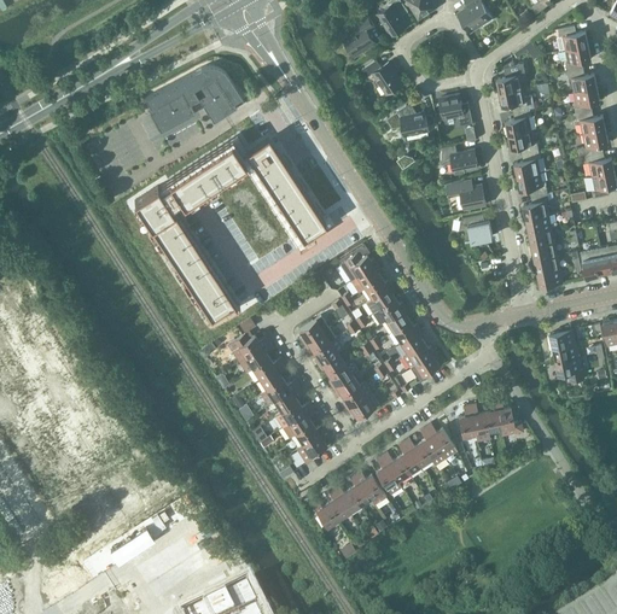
[(376,17),(390,39),(406,29),(400,19),(407,15),(397,0),(394,0),(389,3),(393,6),(376,17)]
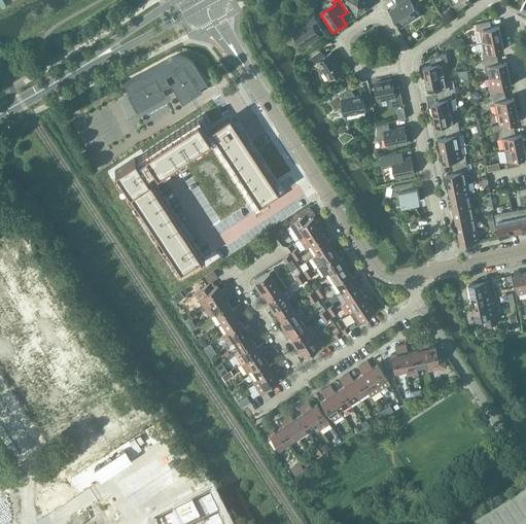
[(348,0),(346,1),(356,19),(371,9),(365,0),(364,0),(348,0)]
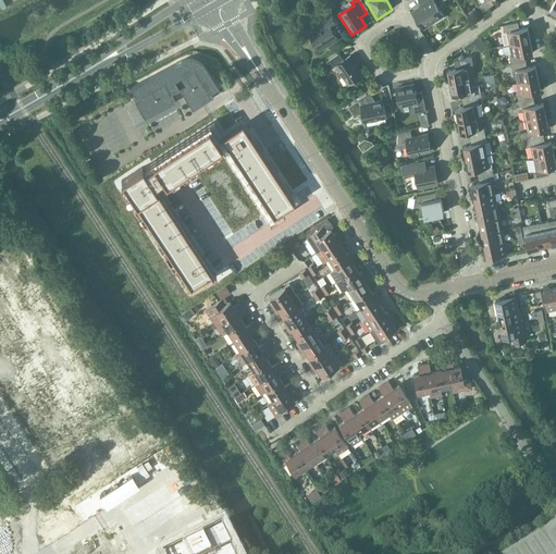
[(412,15),(423,31),(433,24),(435,26),(444,21),(432,3),(436,0),(419,0),(418,1),(422,9),(412,15)]
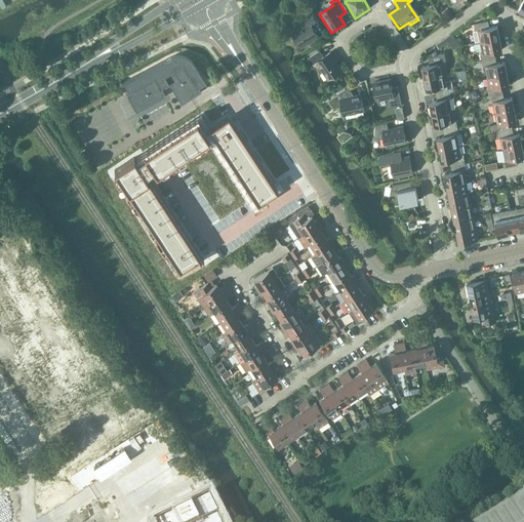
[(455,0),(457,3),(450,8),(454,14),(465,7),(461,2),(464,0),(455,0)]
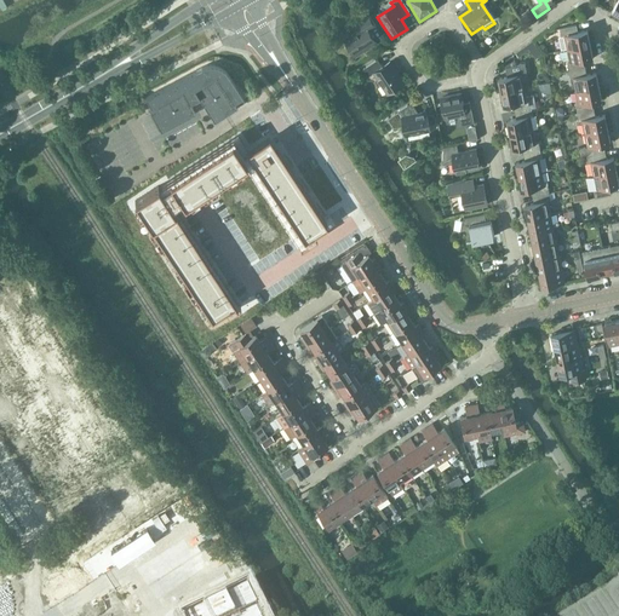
[(528,13),(521,18),(528,27),(534,22),(528,13)]
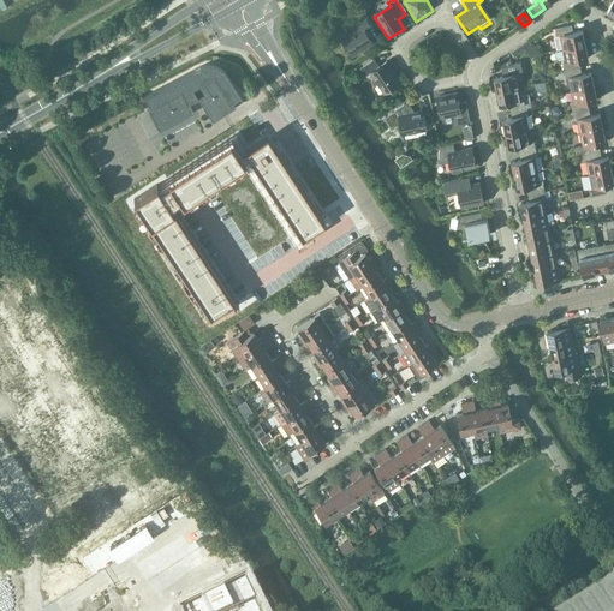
[(341,43),(351,59),(373,45),(367,34),(373,30),(365,18),(350,28),(355,35),(341,43)]
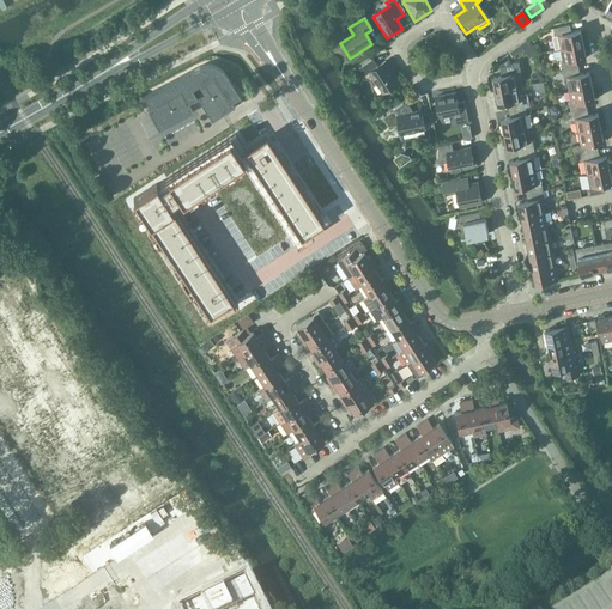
[(551,41),(553,54),(561,53),(582,48),(580,34),(571,36),(569,29),(553,31),(555,40),(551,41)]
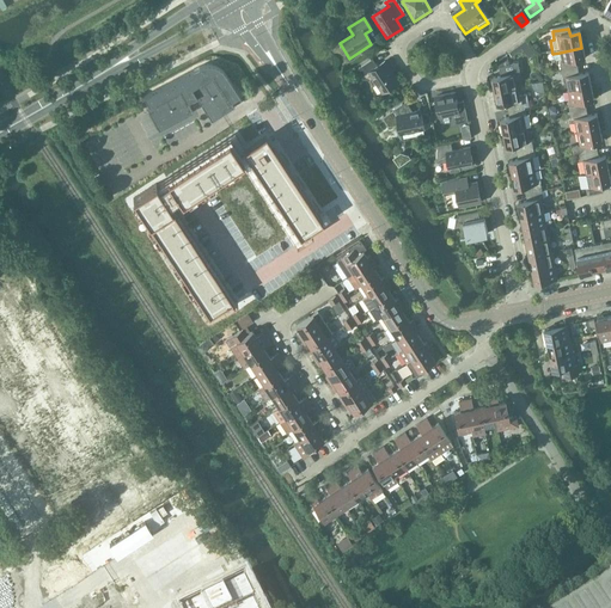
[(561,73),(578,71),(575,63),(585,61),(581,48),(560,53),(562,66),(560,66),(561,73)]
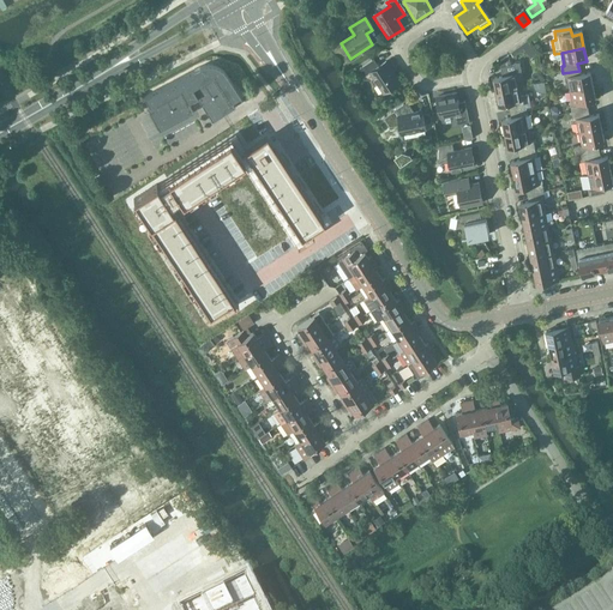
[(508,58),(499,65),(500,70),(510,68),(508,58)]
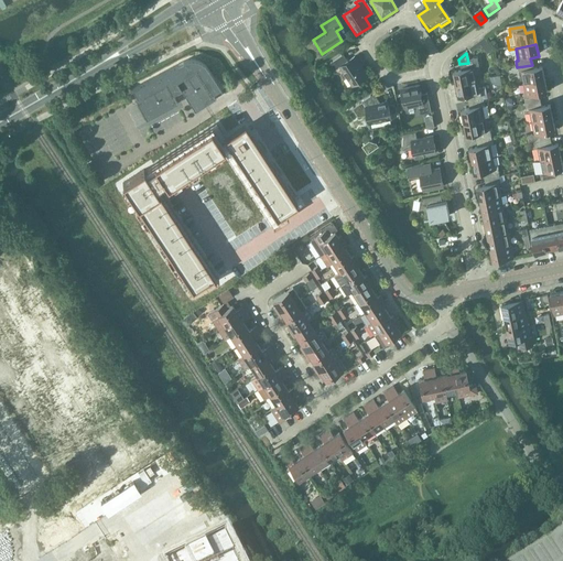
[(343,57),(329,66),(335,73),(340,69),(353,88),(366,79),(354,60),(347,64),(343,57)]
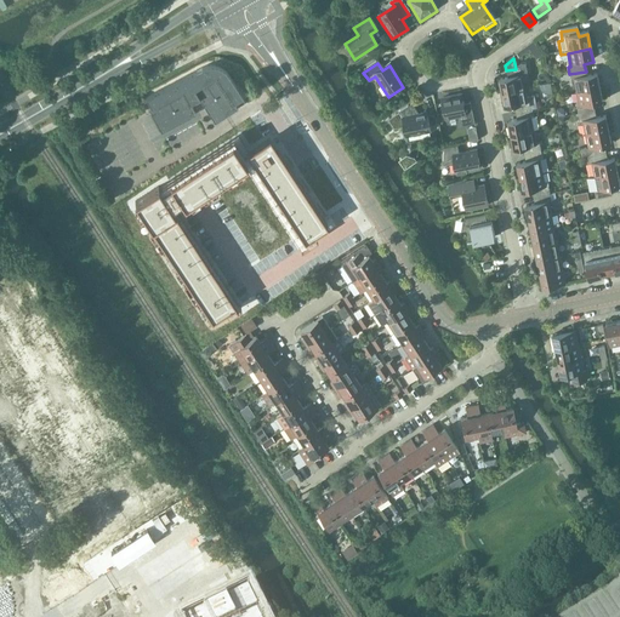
[(501,96),(524,91),(522,78),(527,76),(525,67),(516,69),(506,70),(507,80),(499,83),(501,96)]
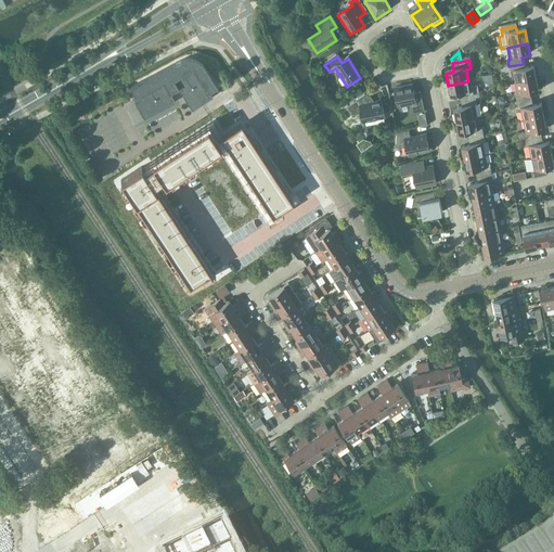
[(217,90),(203,68),(202,67),(201,66),(200,65),(198,65),(196,63),(195,63),(194,62),(192,62),(190,62),(188,62),(187,62),(185,62),(183,62),(181,63),(180,64),(129,91),(130,91),(134,99),(132,100),(143,122),(175,105),(169,95),(177,91),(191,113),(211,100),(208,94),(216,90),(217,90)]
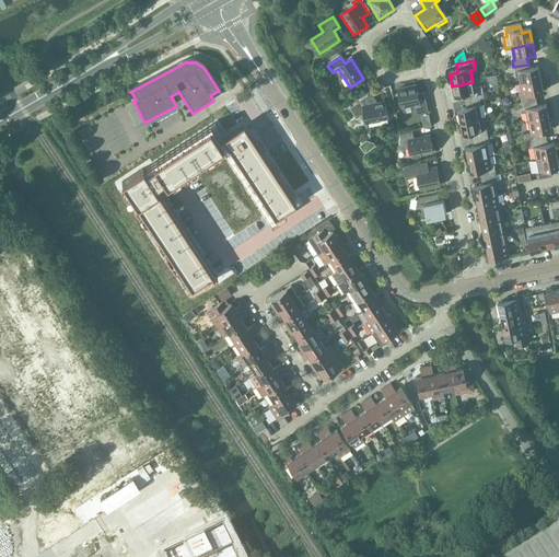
[(528,65),(513,67),(514,74),(517,73),(520,85),(540,82),(537,69),(530,71),(528,65)]
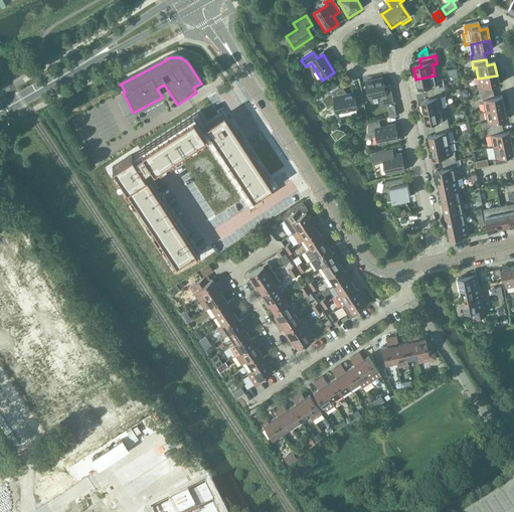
[(426,96),(441,93),(445,93),(443,81),(437,83),(435,75),(415,79),(418,92),(425,90),(426,96)]
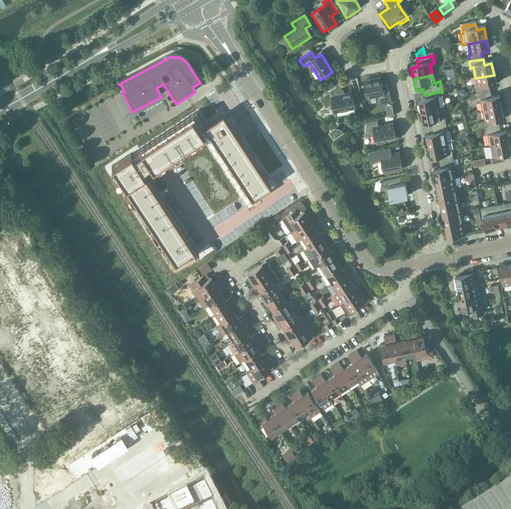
[(474,87),(476,96),(490,94),(489,88),(496,86),(494,75),(475,78),(477,86),(474,87)]
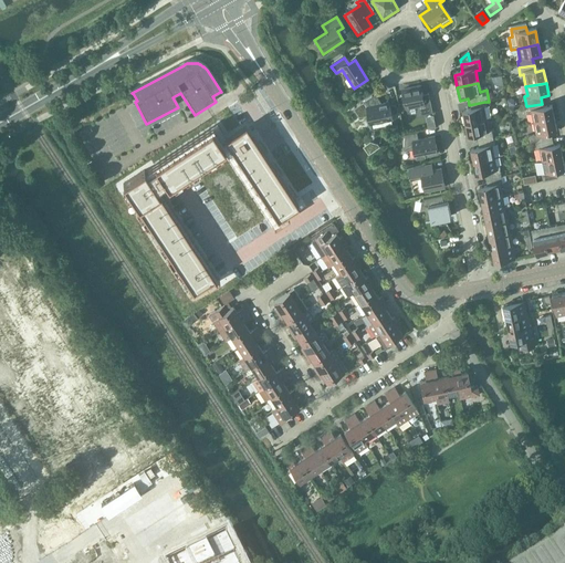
[(403,92),(407,112),(418,110),(420,118),(432,115),(429,102),(422,103),(420,89),(403,92)]
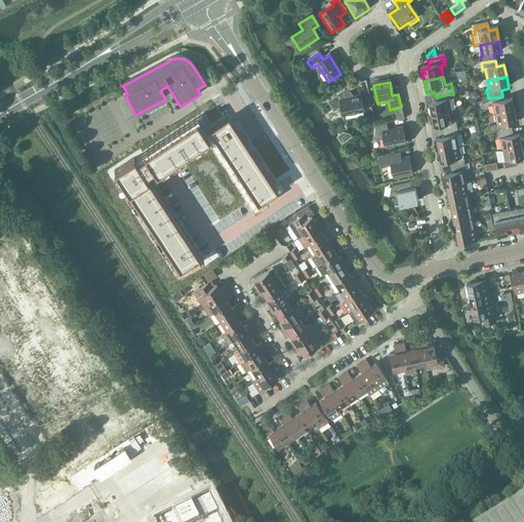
[(350,99),(345,92),(327,104),(332,112),(341,110),(344,118),(363,114),(360,97),(350,99)]
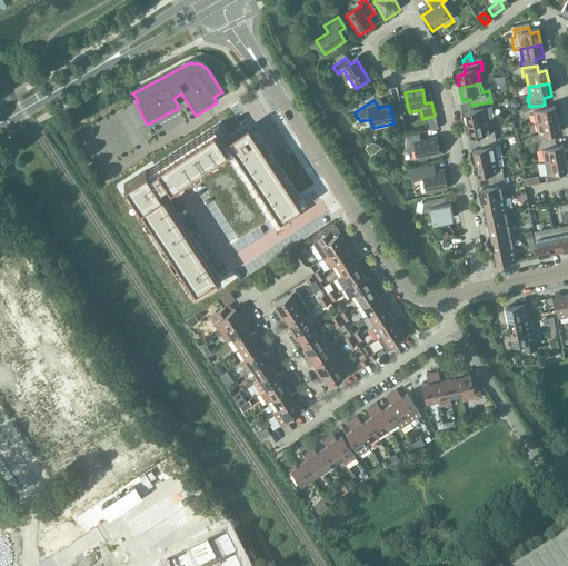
[(487,102),(471,106),(474,112),(465,115),(468,127),(488,122),(486,110),(489,110),(487,102)]
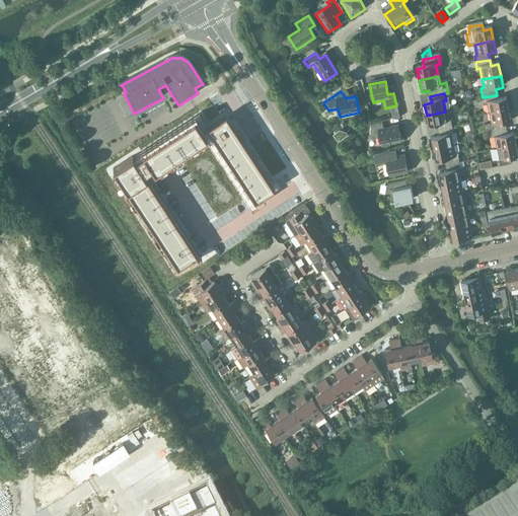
[(489,115),(508,111),(506,99),(498,101),(497,95),(483,97),(484,104),(487,103),(489,115)]
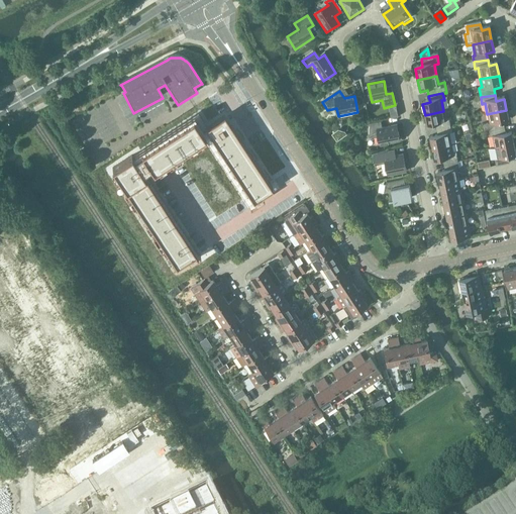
[(484,133),(488,132),(502,129),(501,123),(508,122),(506,110),(487,114),(490,125),(483,127),(484,133)]
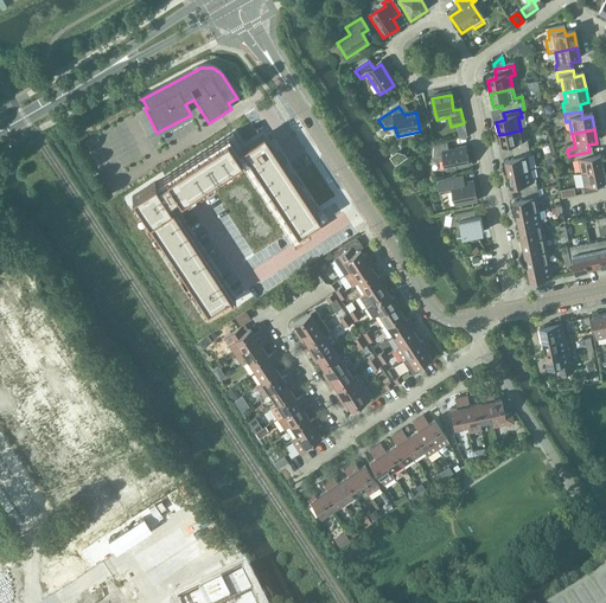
[(512,154),(529,151),(527,143),(524,143),(521,130),(499,135),(502,149),(510,147),(512,154)]
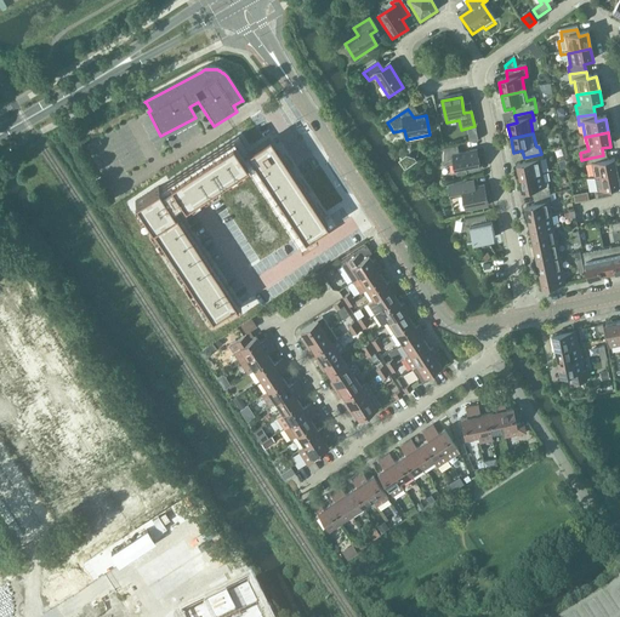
[(158,189),(134,205),(211,323),(225,314),(227,318),(237,312),(234,308),(234,307),(172,212),(182,205),(183,209),(250,165),(252,163),(256,169),(255,169),(303,244),(303,243),(307,247),(317,241),(313,236),(326,228),(278,154),(277,155),(268,142),(248,155),(238,141),(235,143),(169,187),(170,188),(160,194),(158,189)]
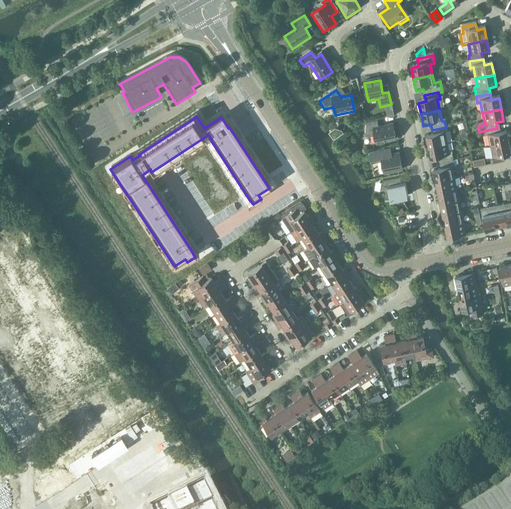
[(377,122),(362,125),(365,139),(372,137),(372,135),(374,135),(376,145),(396,141),(392,126),(378,129),(377,122)]
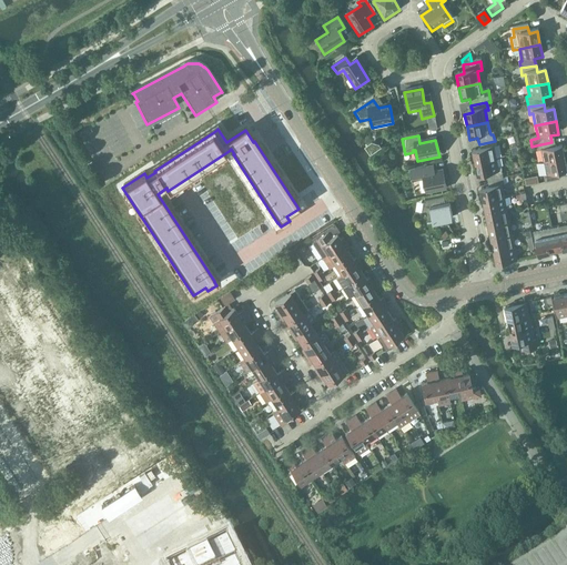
[(495,141),(479,144),(481,151),(472,153),(475,165),(496,161),(493,149),(496,149),(495,141)]
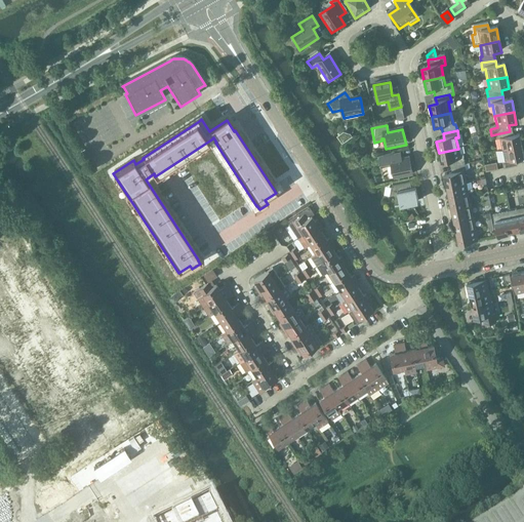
[(502,152),(521,148),(519,136),(511,137),(510,131),(495,134),(497,142),(499,141),(502,152)]
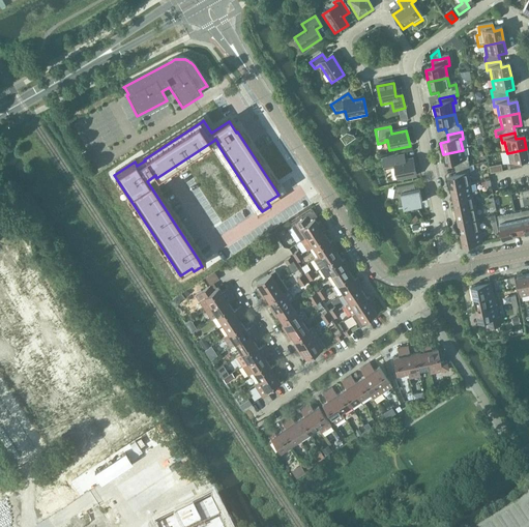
[(340,140),(345,147),(355,140),(353,138),(346,136),(340,140)]
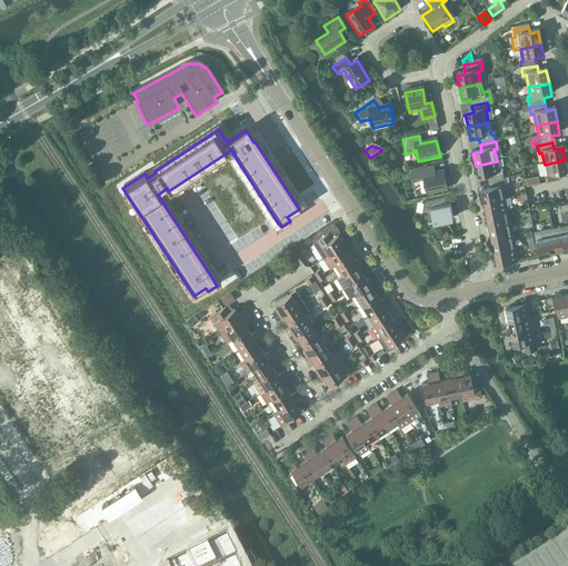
[(565,160),(545,165),(547,177),(544,178),(546,185),(560,181),(559,175),(567,174),(565,160)]
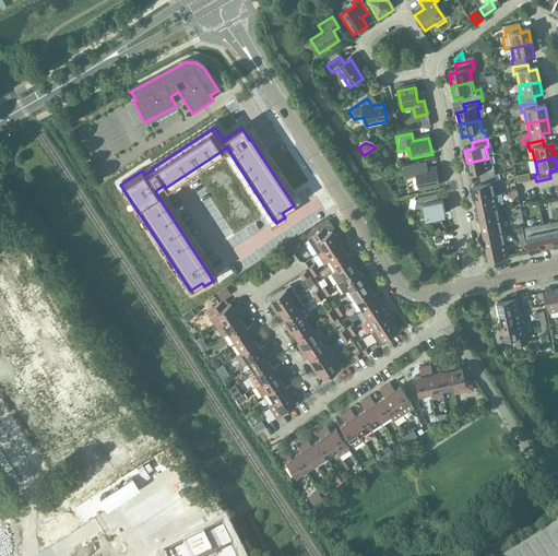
[(479,180),(495,177),(493,170),(490,170),(488,158),(467,163),(470,176),(478,174),(479,180)]
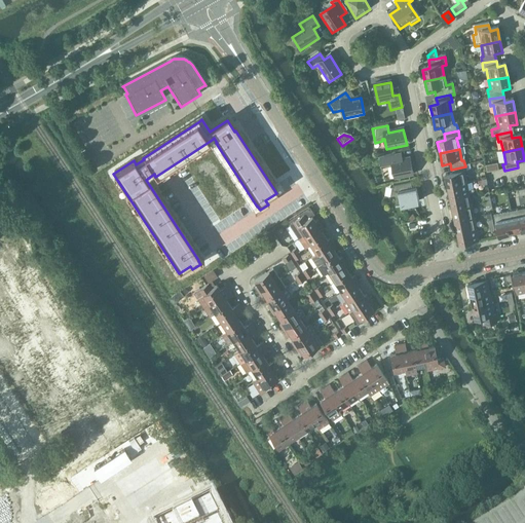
[(395,155),(379,158),(381,170),(391,167),(395,181),(413,177),(409,159),(396,162),(395,155)]
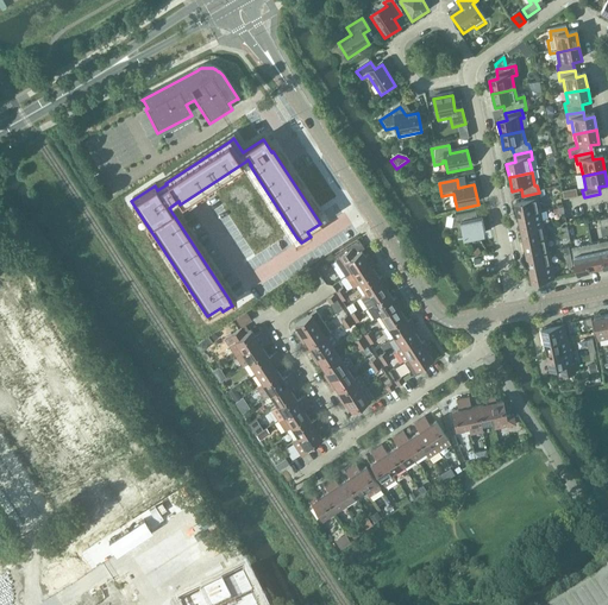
[(539,193),(522,196),(524,203),(515,205),(518,219),(540,214),(538,201),(540,200),(539,194),(539,193)]
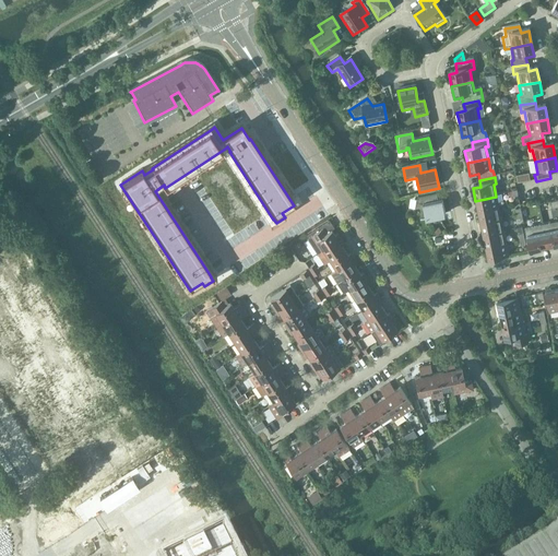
[(416,201),(415,212),(422,213),(423,220),(425,220),(426,221),(444,216),(441,201),(438,202),(436,196),(417,200),(418,201),(416,201)]
